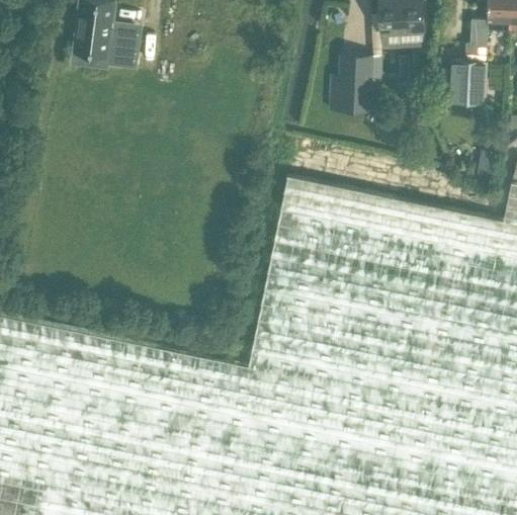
[(115,0),(80,0),(77,40),(97,43),(96,59),(110,61),(111,57),(140,59),(143,19),(114,17),(115,0)]
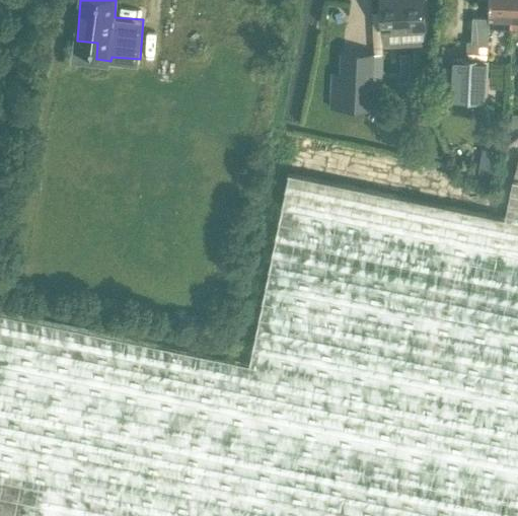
[(379,0),(381,32),(424,30),(421,0),(379,0)]
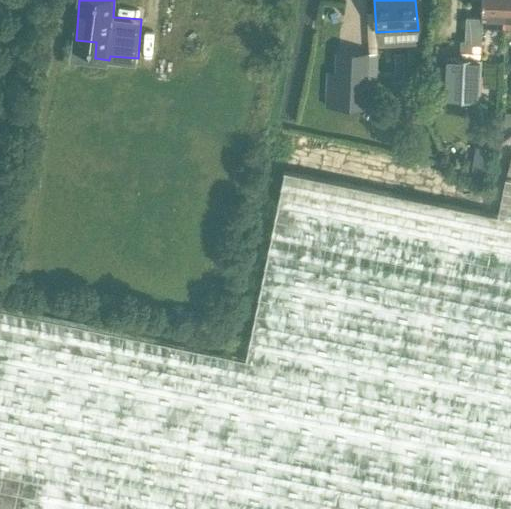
[(481,0),(481,20),(465,19),(464,44),(480,45),(481,29),(505,31),(506,0),(481,0)]
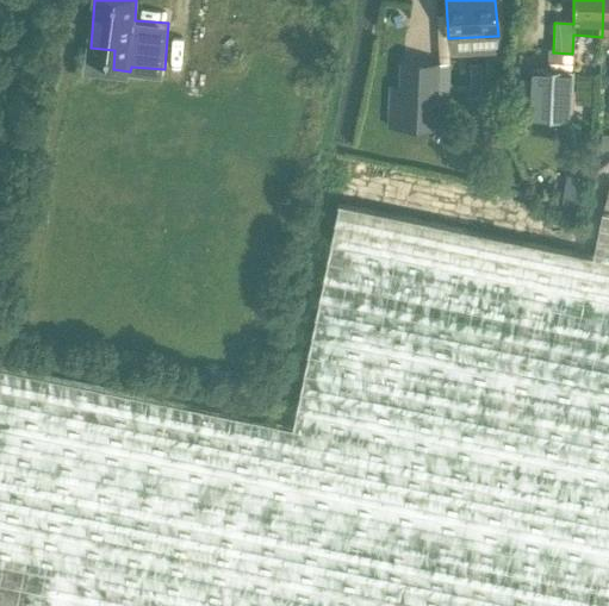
[(402,66),(401,91),(389,91),(387,127),(435,130),(437,68),(402,66)]
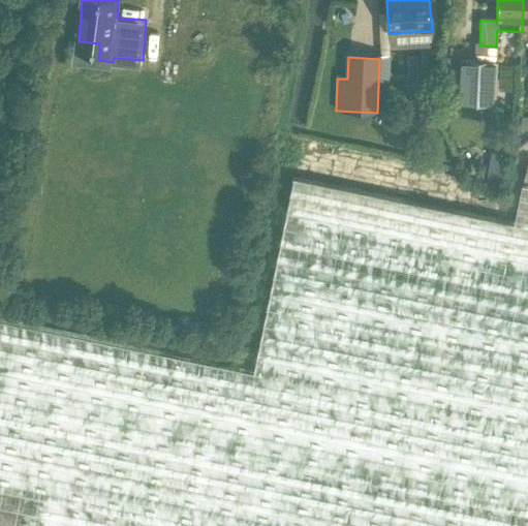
[(461,79),(444,78),(442,100),(460,101),(460,103),(493,104),(495,64),(462,62),(461,79)]
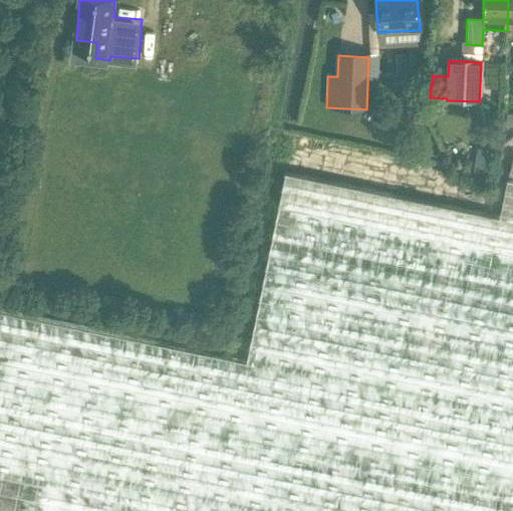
[(409,113),(407,120),(409,124),(417,126),(420,124),(423,117),(421,113),(413,111),(409,113)]
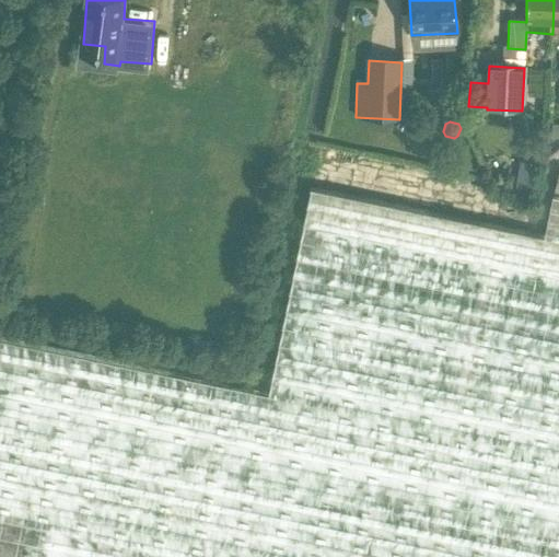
[(558,556),(558,172),(552,197),(544,240),(311,192),(268,395),(0,339),(0,556),(558,556)]
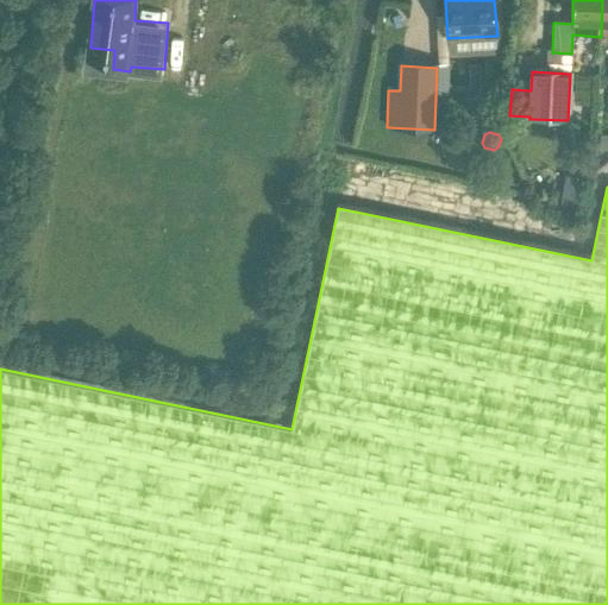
[(564,194),(562,205),(577,207),(578,196),(564,194)]
